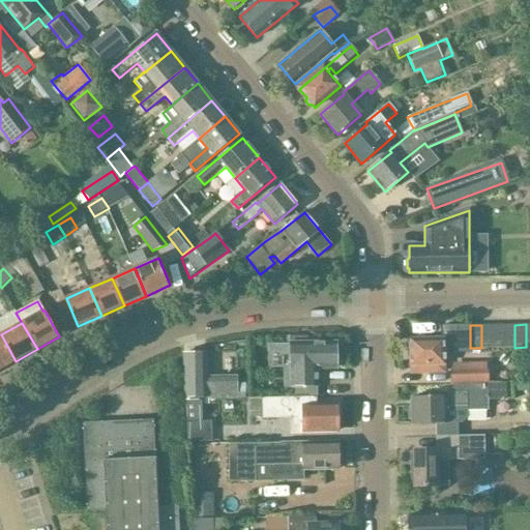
[(492,325),(481,325),(481,348),(493,348),(492,325)]
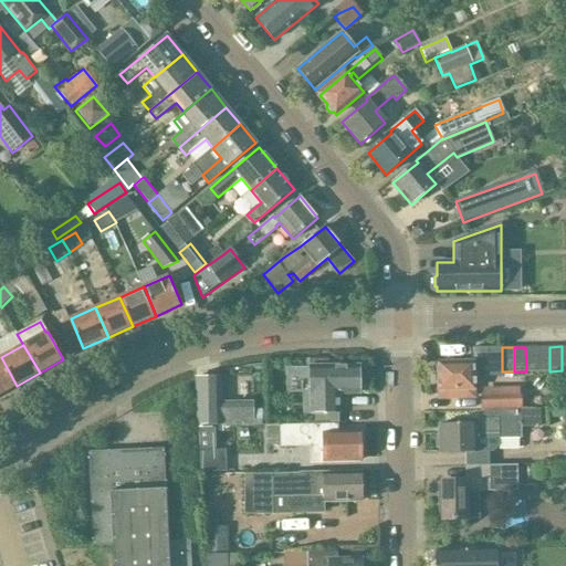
[(537,347),(525,347),(526,371),(537,371),(537,347)]
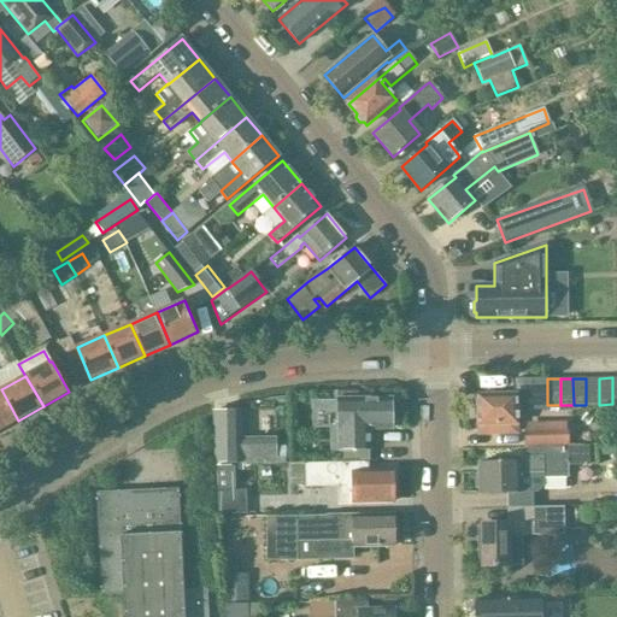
[(599,378),(586,378),(586,405),(599,405),(599,378)]
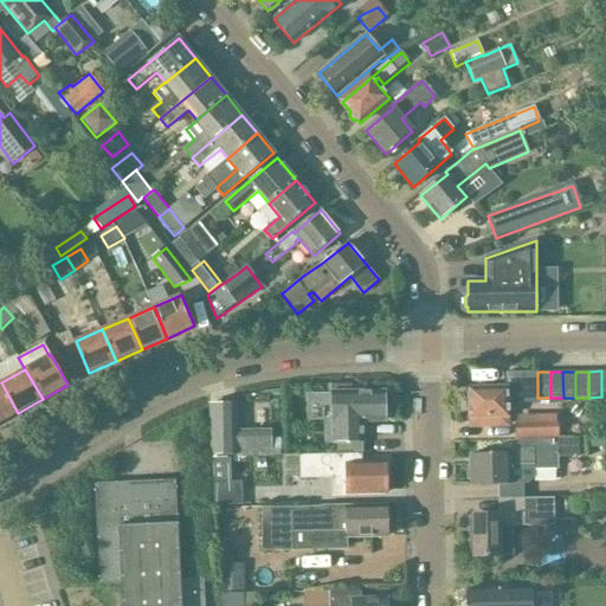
[(1,382),(0,382),(0,423),(18,413),(1,382)]
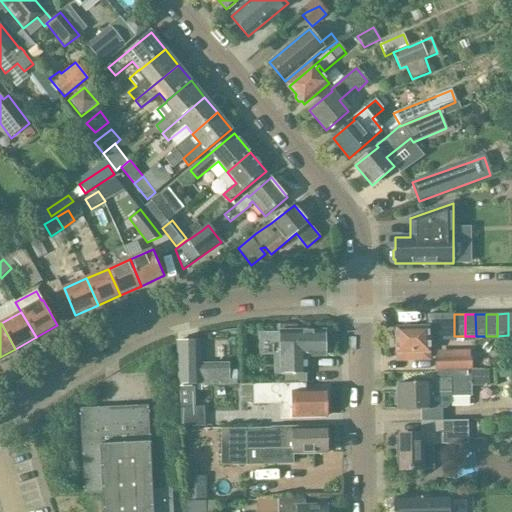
[(398,353),(398,361),(430,360),(429,339),(450,339),(449,328),(397,329),(397,340),(394,342),(395,347),(397,350),(398,353)]
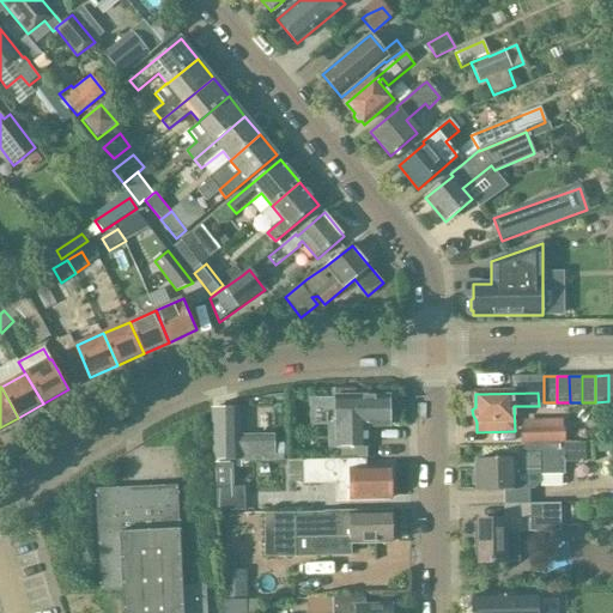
[(389,396),(337,398),(337,447),(366,447),(366,426),(389,425),(389,396)]
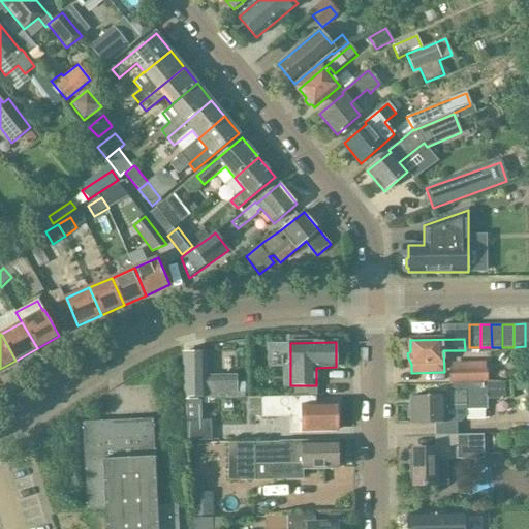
[(205,352),(187,353),(184,353),(184,398),(206,398),(205,352)]
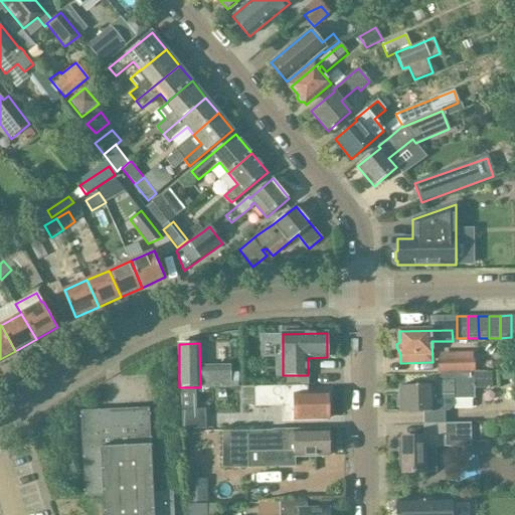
[(439,358),(437,358),(438,374),(439,374),(474,373),(473,357),(439,358)]
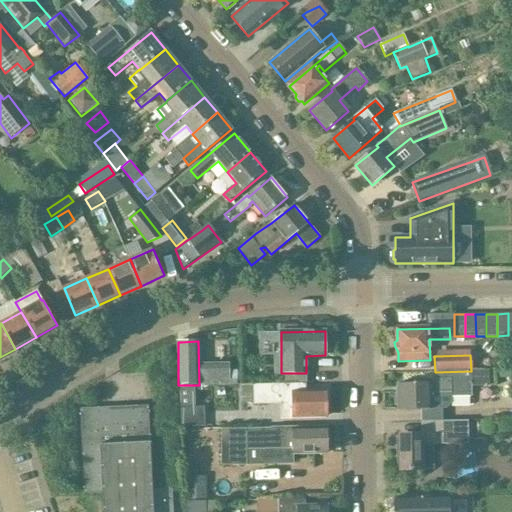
[(395,397),(395,404),(398,406),(398,410),(432,410),(432,393),(449,393),(449,397),(471,397),(471,387),(471,371),(436,372),(436,379),(413,380),(413,384),(398,385),(398,395),(395,397)]
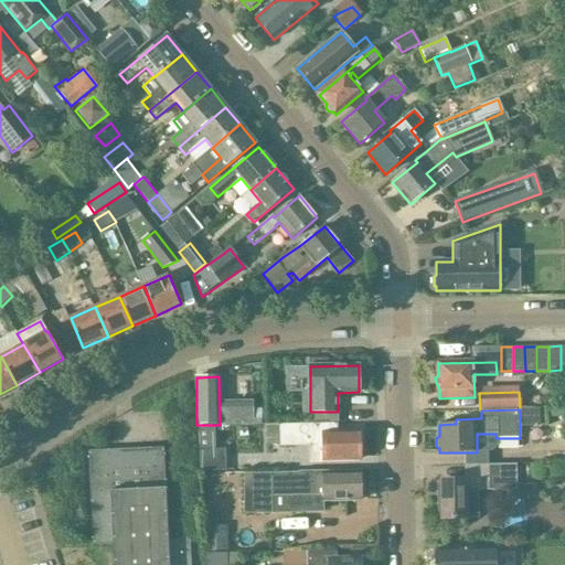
[(539,409),(520,409),(520,427),(539,426),(539,409)]
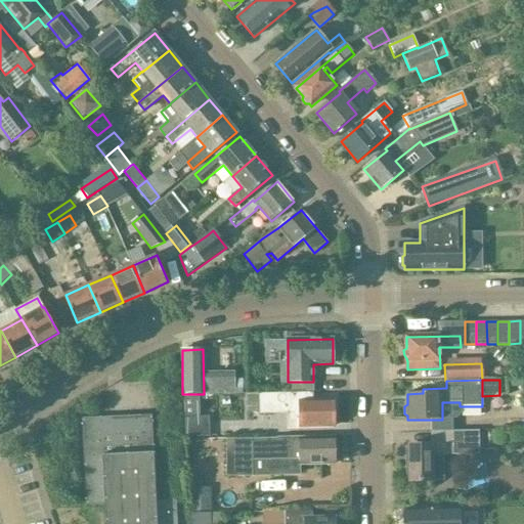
[(260,394),(259,413),(294,412),(300,412),(300,427),(334,426),(333,401),(311,402),(311,393),(271,394),(260,394)]
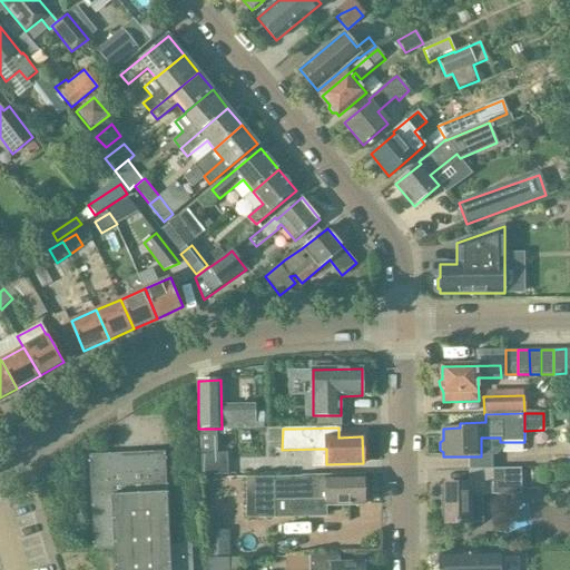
[(198,432),(200,477),(227,475),(226,453),(216,453),(215,432),(198,432)]
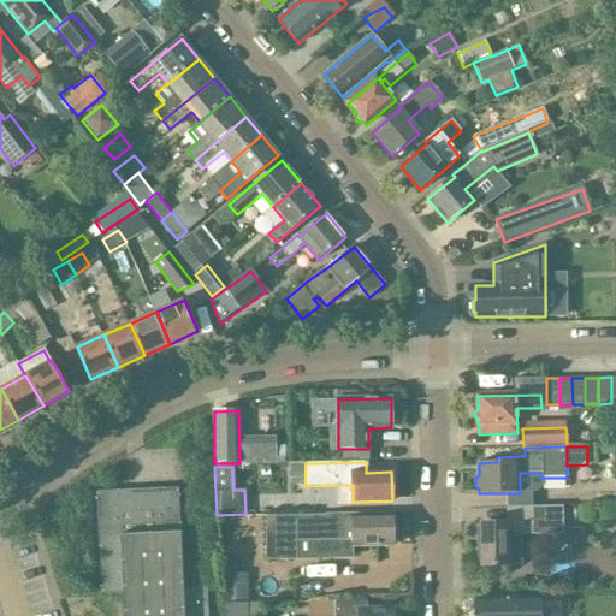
[(208,615),(207,588),(183,590),(181,533),(178,533),(177,489),(95,492),(100,594),(122,593),(122,615),(208,615)]
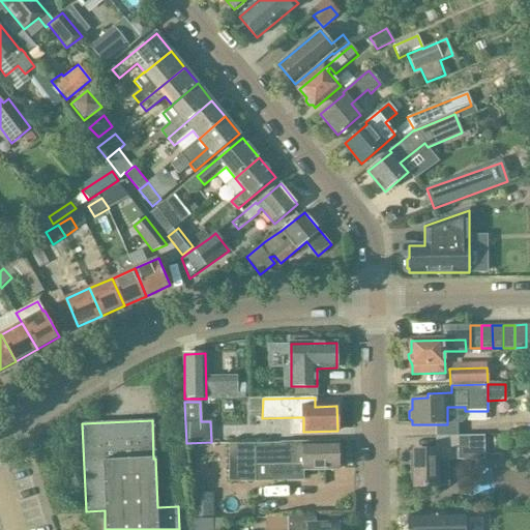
[(412,451),(413,487),(448,487),(447,461),(484,460),(483,436),(435,437),(435,450),(412,451)]
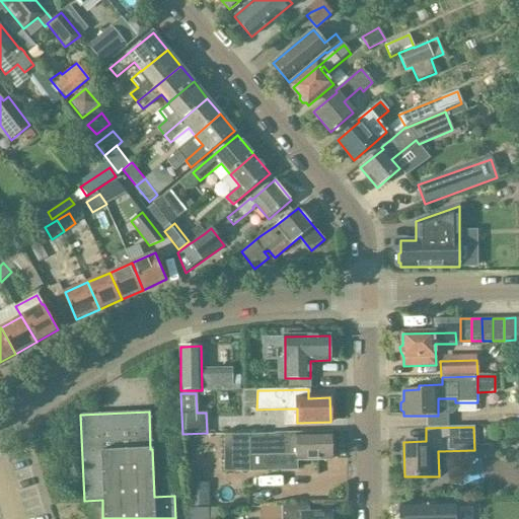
[(330,459),(330,435),(285,435),(285,433),(274,434),(223,436),(224,472),(249,471),(249,461),(297,459),(330,459)]
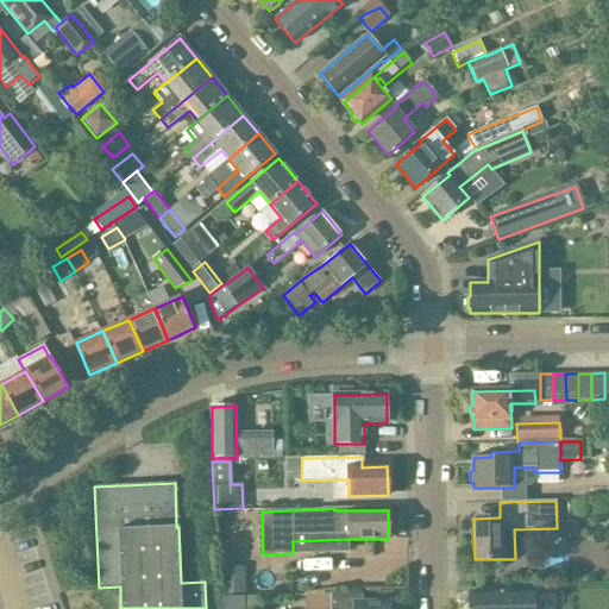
[(532,608),(533,590),(475,591),(475,608),(532,608)]
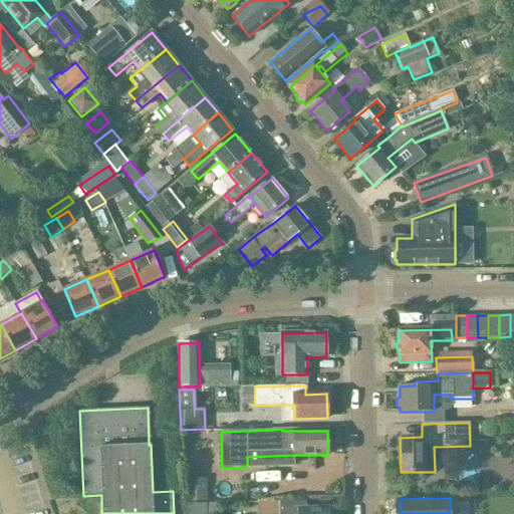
[(327,513),(328,509),(305,510),(305,501),(259,502),(258,513),(327,513)]
